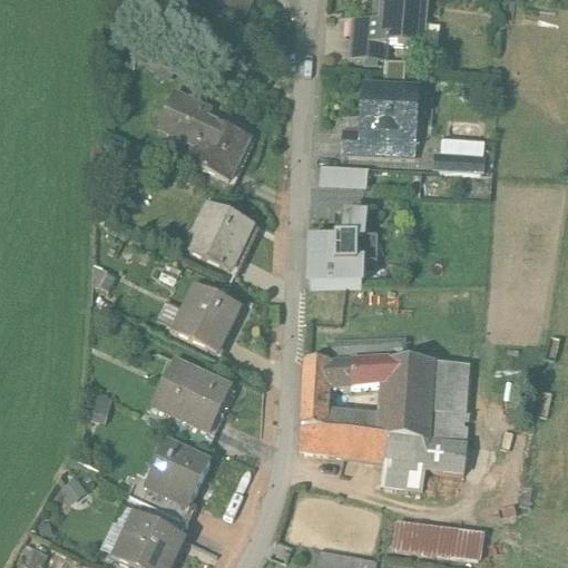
[(205,0),(205,1),(203,0),(202,0),(241,21),(252,0),(205,0)]
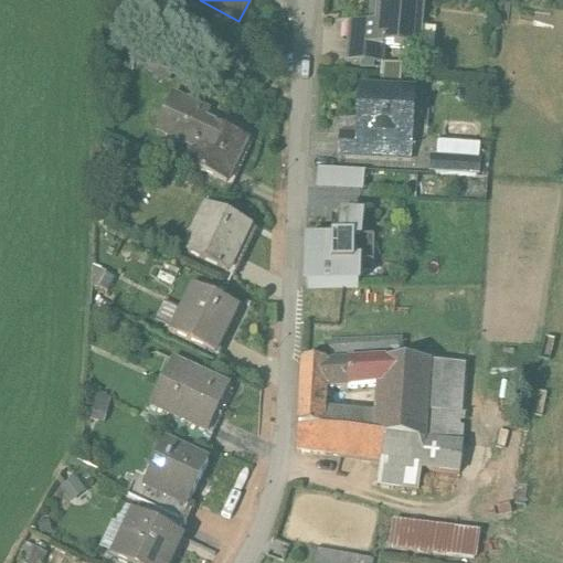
[(378,0),(376,21),(349,20),(347,60),(384,63),(385,46),(414,49),(417,0),(378,0)]
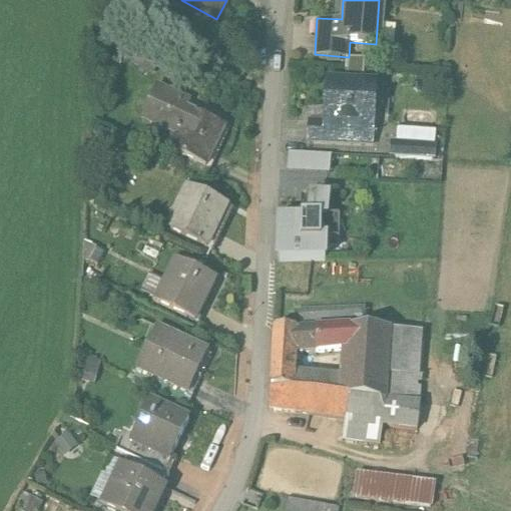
[(348,57),(347,67),(364,68),(365,58),(348,57)]
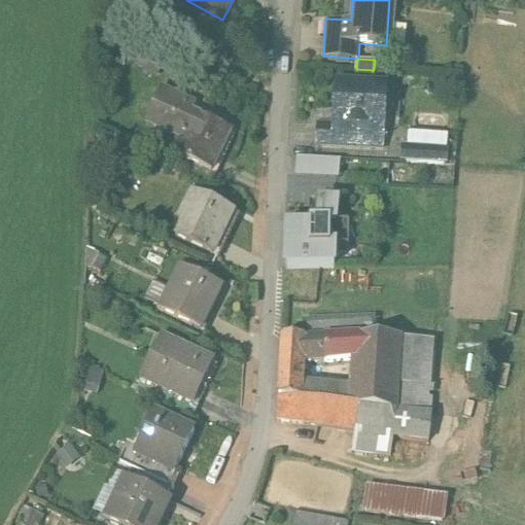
[(381,85),(342,82),(339,121),(339,124),(378,128),(381,85)]
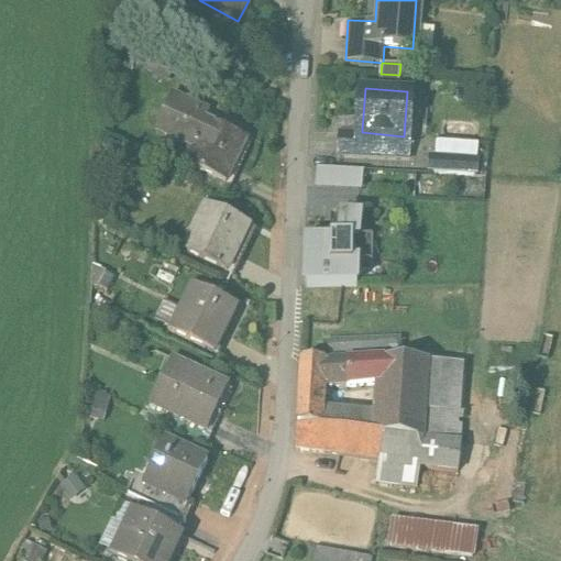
[(246,134),(206,114),(209,108),(172,90),(156,123),(191,140),(184,156),(226,176),(246,134)]
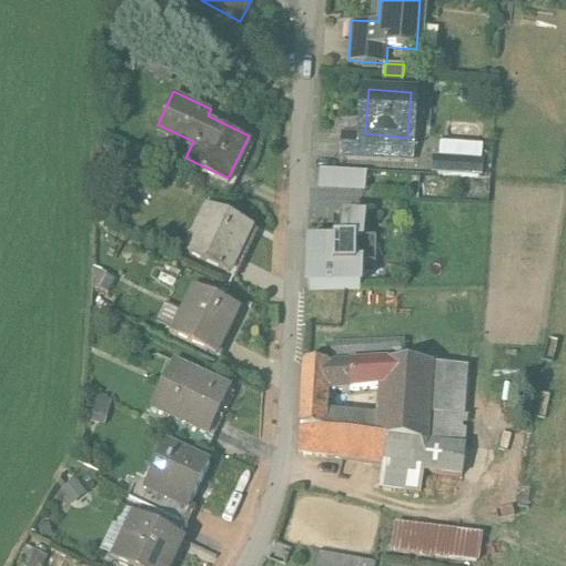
[(407,138),(365,133),(365,131),(345,130),(344,152),(406,157),(407,138)]
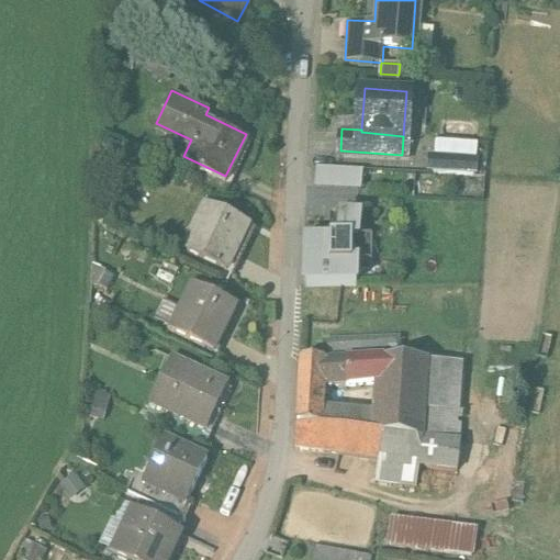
[(424,183),(460,183),(460,174),(477,174),(477,137),(434,137),(434,153),(424,153),(424,183)]
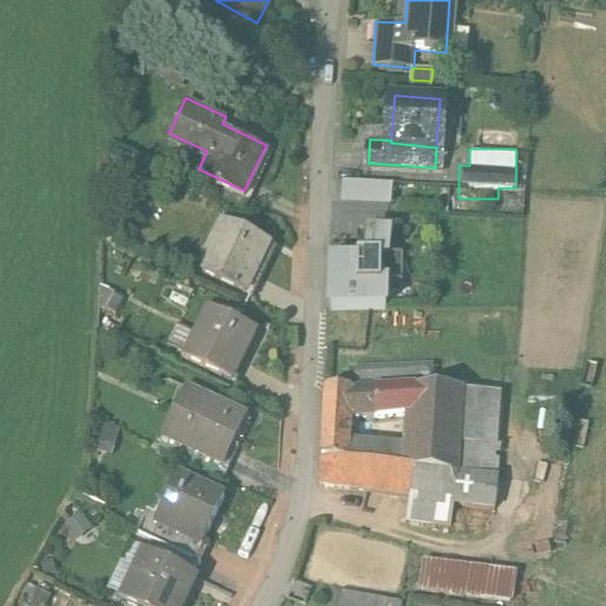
[(393,180),(346,175),(343,195),(391,199),(393,180)]
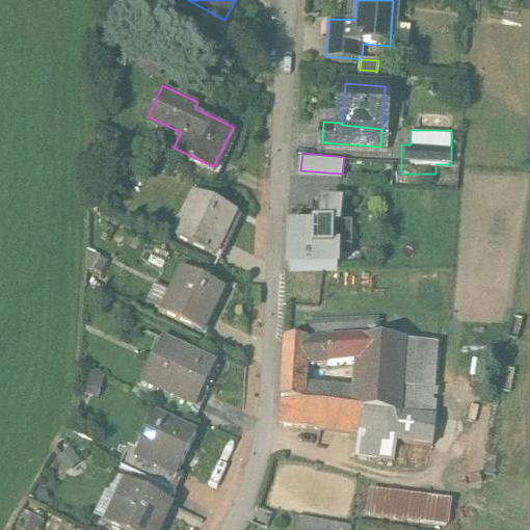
[(236,209),(195,188),(174,231),(214,252),(236,209)]
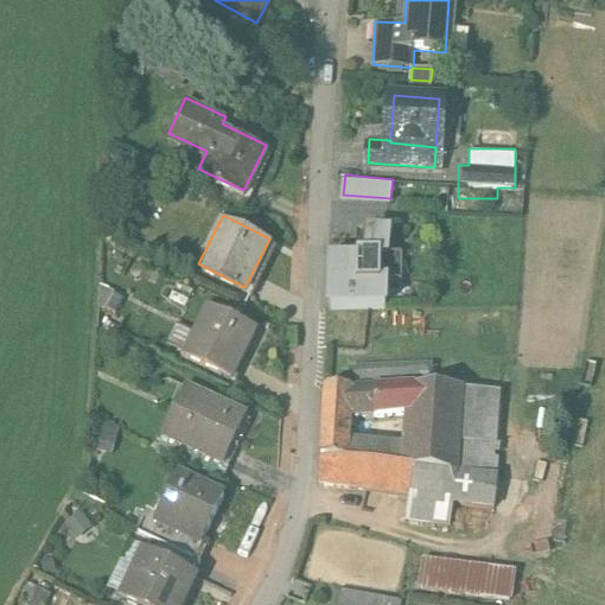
[(364,235),(358,235),(357,256),(332,255),(330,276),(331,276),(330,304),(387,305),(388,256),(390,231),(364,229),(364,235)]
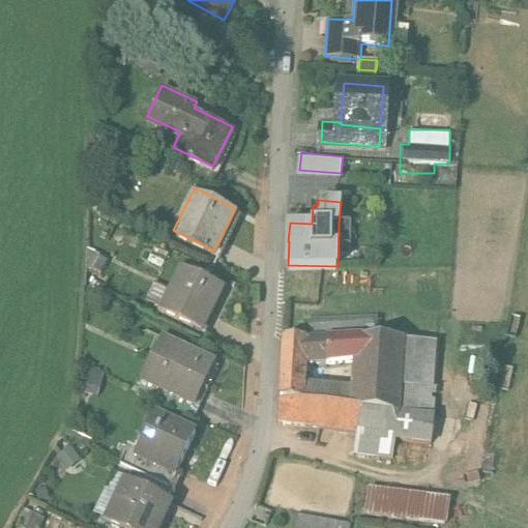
[(223,283),(182,262),(160,305),(202,326),(223,283)]
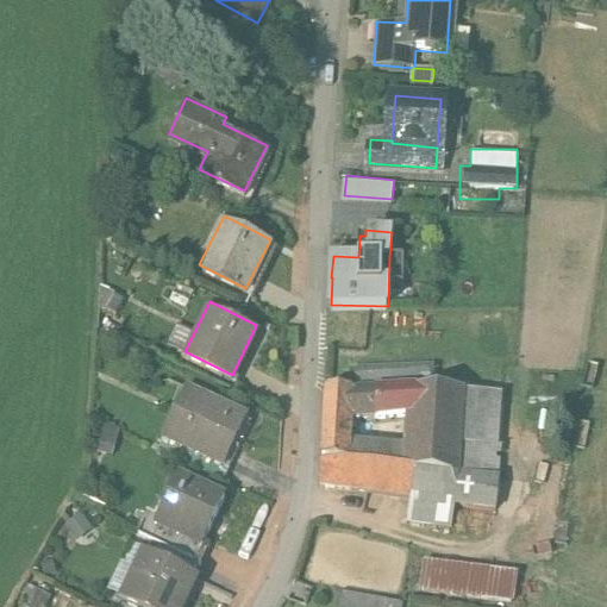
[(435,367),(352,368),(352,386),(329,385),(326,430),(351,432),(352,417),(354,388),(414,388),(435,388),(435,367)]
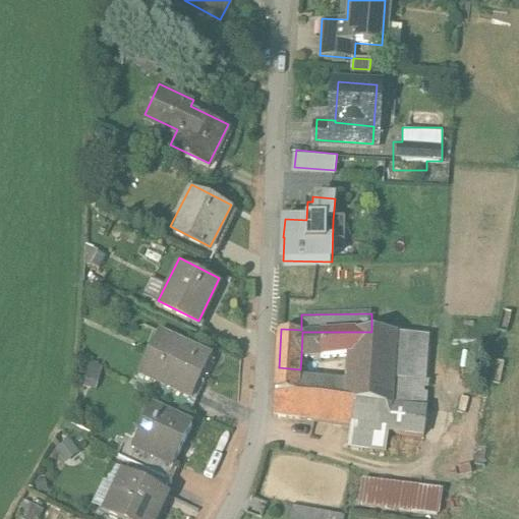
[(212,354),(161,329),(140,368),(192,393),(212,354)]
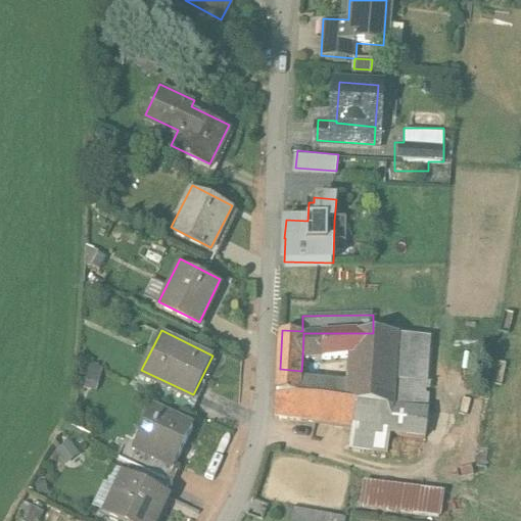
[(356,333),(303,333),(302,358),(353,353),(356,333)]
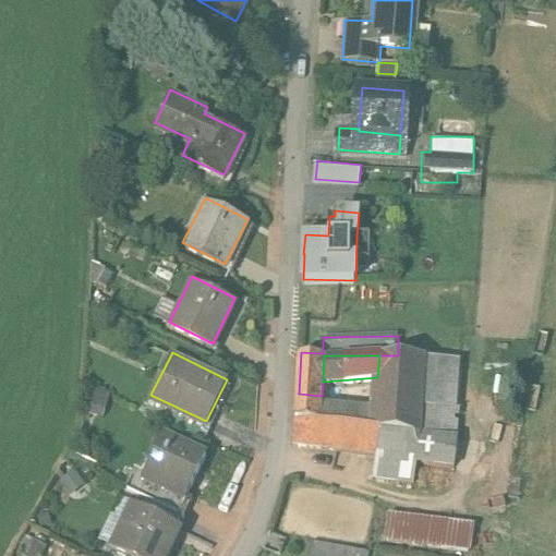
[(426,358),(398,355),(398,357),(379,355),(377,377),(376,398),(423,405),(426,358)]
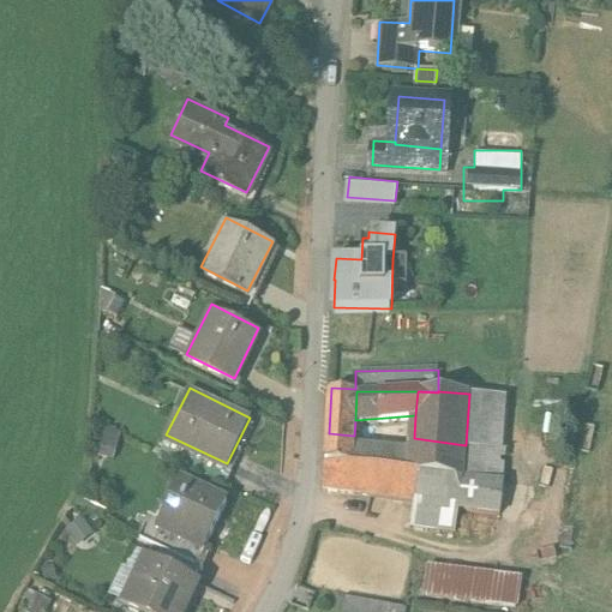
[(227,463),(166,435),(160,448),(226,480),(232,467),(227,463)]
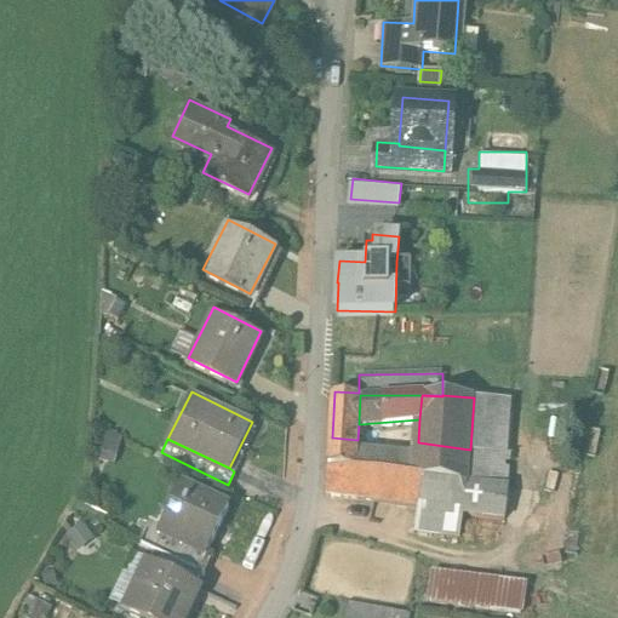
[(469,465),(417,458),(416,468),(416,474),(468,482),(469,465)]
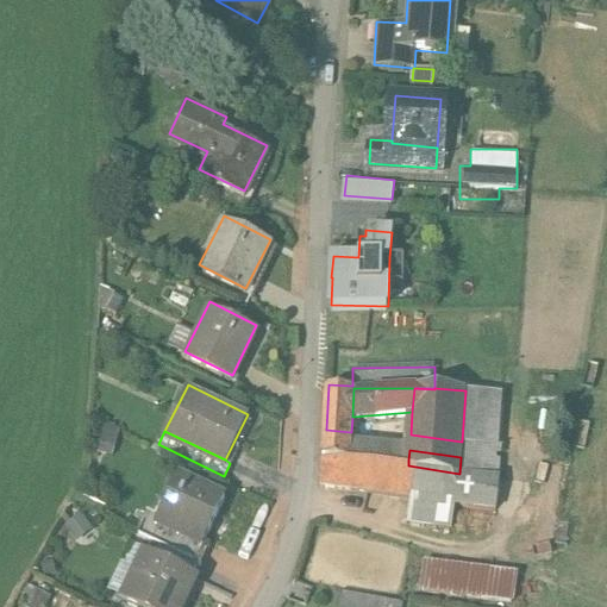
[(408,465),(404,464),(349,458),(324,452),(323,481),(414,496),(457,502),(496,509),(502,479),(460,474),(408,465)]
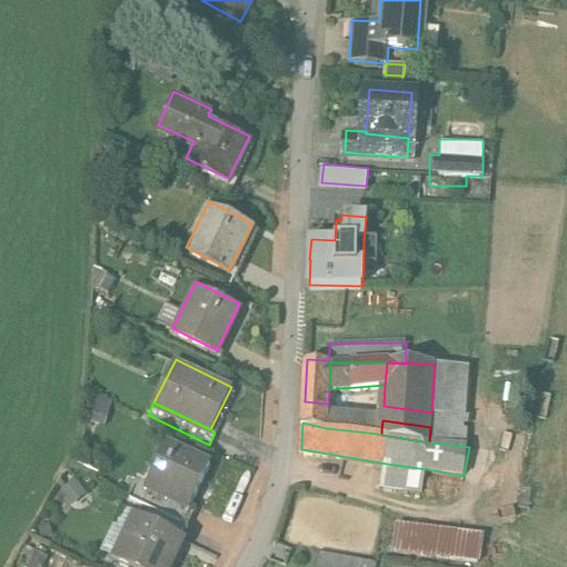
[(208,461),(167,439),(147,477),(147,479),(187,500),(189,497),(208,461)]
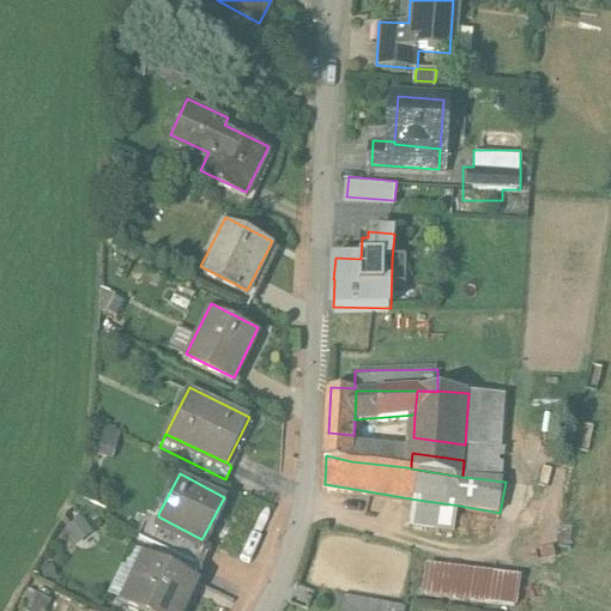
[(549,502),(538,498),(534,510),(545,513),(549,502)]
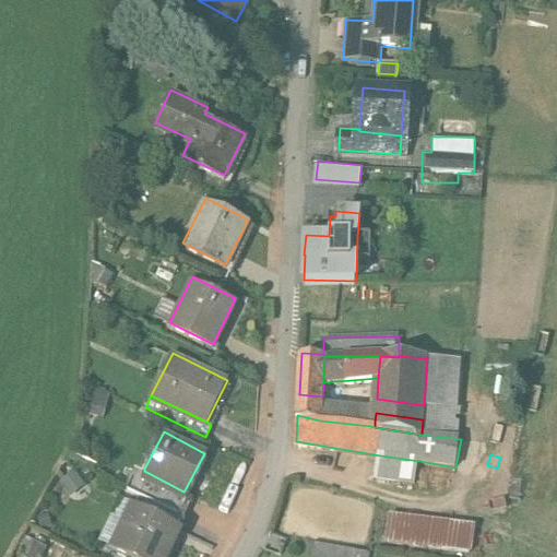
[(419,461),(380,455),(377,476),(415,483),(419,461)]
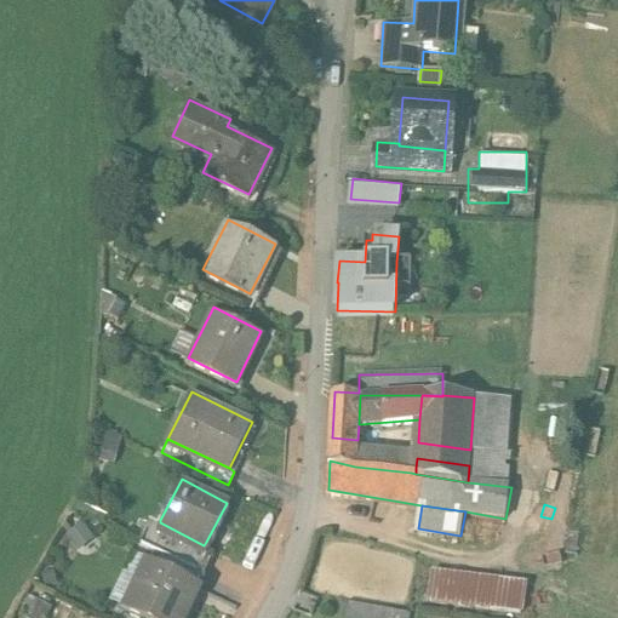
[(204,545),(160,522),(160,520),(149,515),(139,536),(200,566),(205,568),(216,547),(206,542),(204,545)]
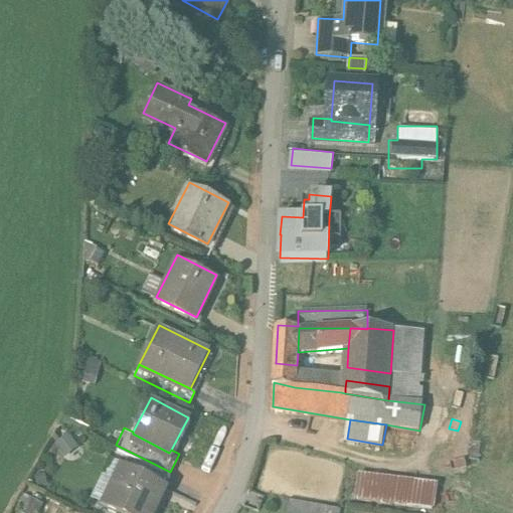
[(166,470),(116,445),(110,457),(123,463),(160,481),(166,470)]
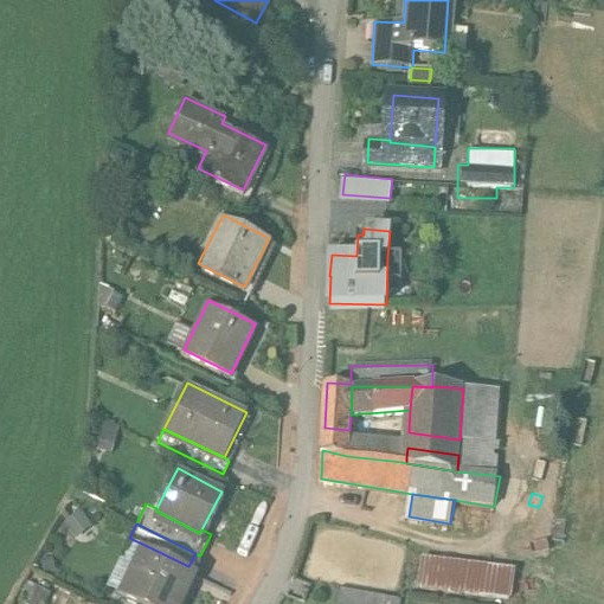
[(188,566),(145,545),(122,591),(147,603),(175,603),(181,593),(175,591),(188,566)]
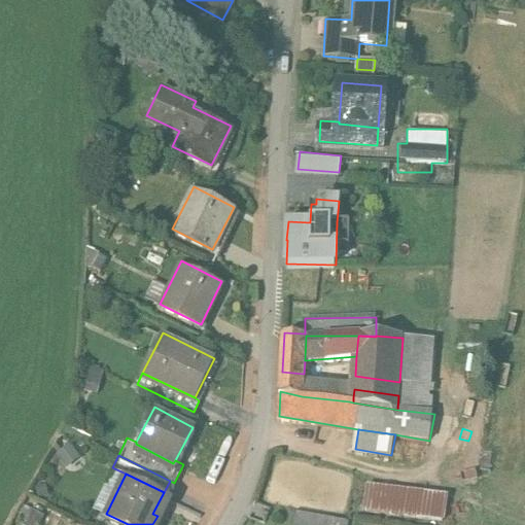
[(365,478),(361,502),(444,518),(448,493),(365,478)]
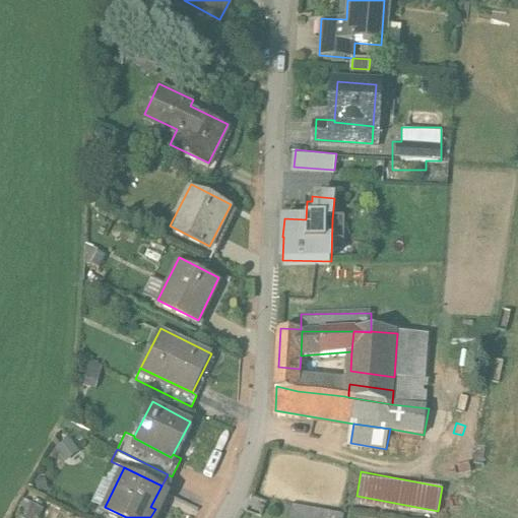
[(331,517),(333,506),(290,500),(287,517),(331,517)]
